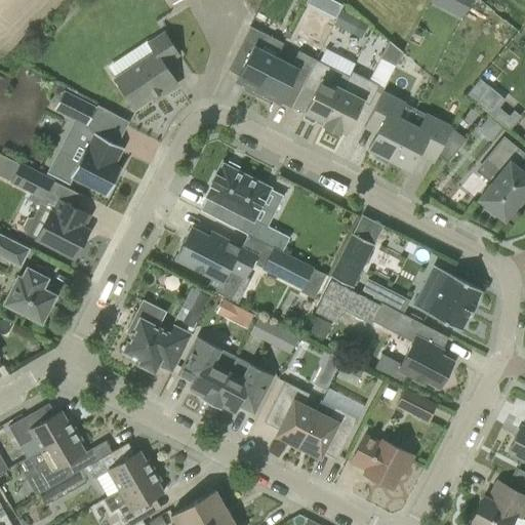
[(351,15),(339,10),(332,24),(344,29),(351,15)]
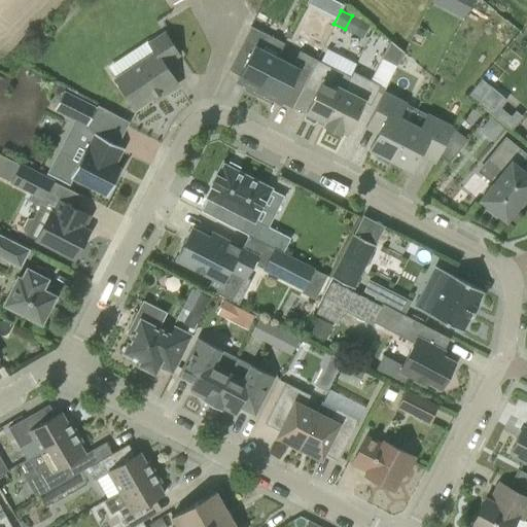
[(244,91),(256,97),(276,58),(277,58),(284,43),(250,27),(229,70),(239,76),(237,82),(245,86),(244,91)]
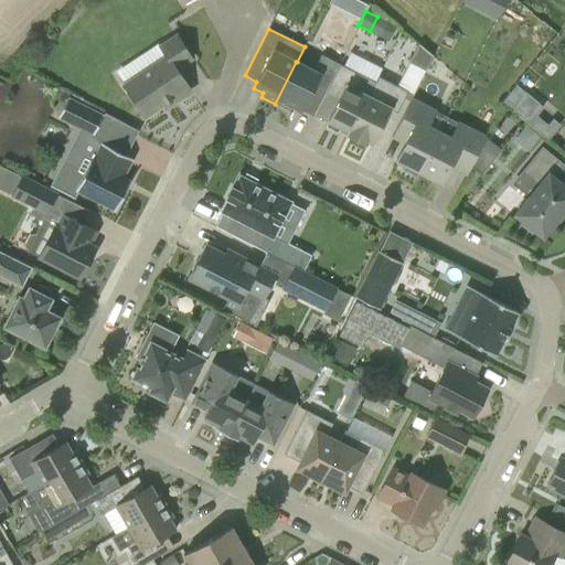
[(160,48),(167,57),(124,85),(144,116),(172,98),(174,102),(191,91),(176,68),(191,59),(177,36),(160,48)]
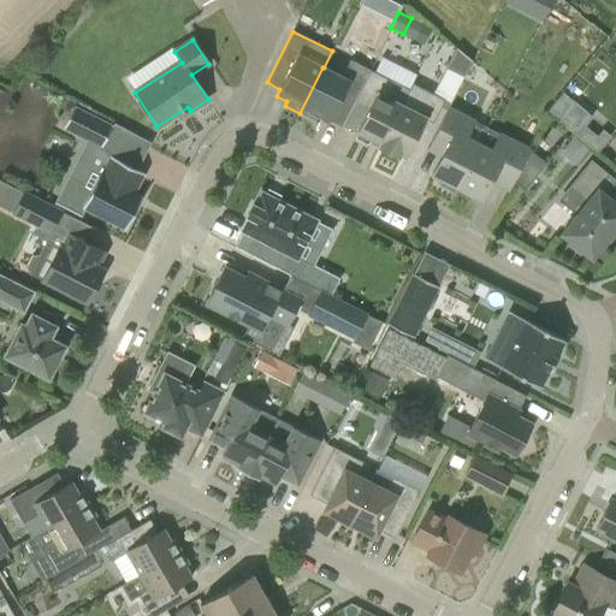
[(445,69),(463,77),(472,61),(456,48),(455,48),(445,69)]
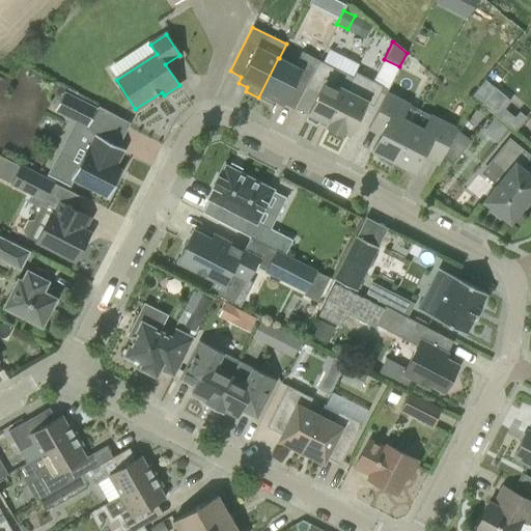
[(328,51),(324,62),(353,72),(357,61),(328,51)]
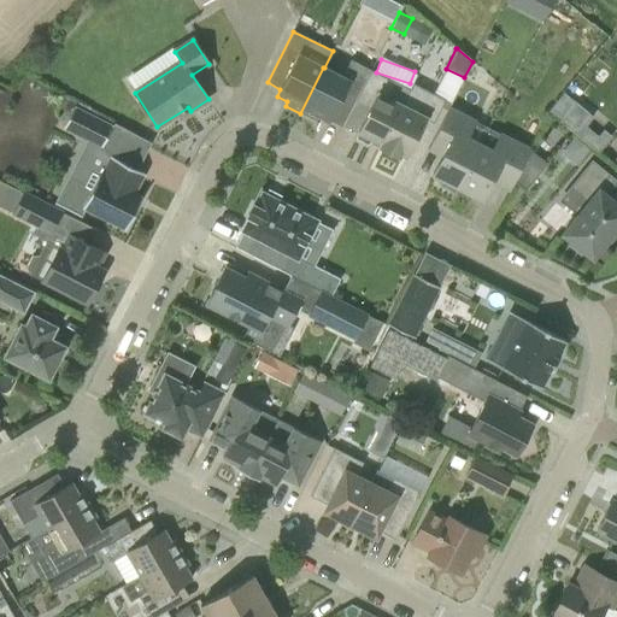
[(342,76),(324,68),(323,68),(300,113),(316,121),(317,117),(328,122),(329,121),(342,127),(354,101),(370,70),(351,60),(342,76)]
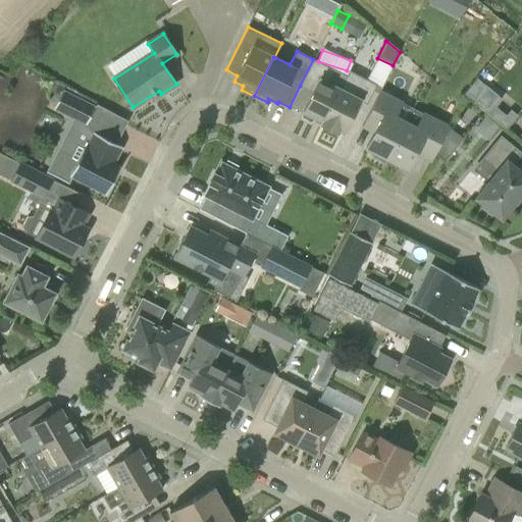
[(347,76),(313,59),(300,86),(312,92),(303,111),(314,117),(313,119),(321,123),(322,124),(347,76)]
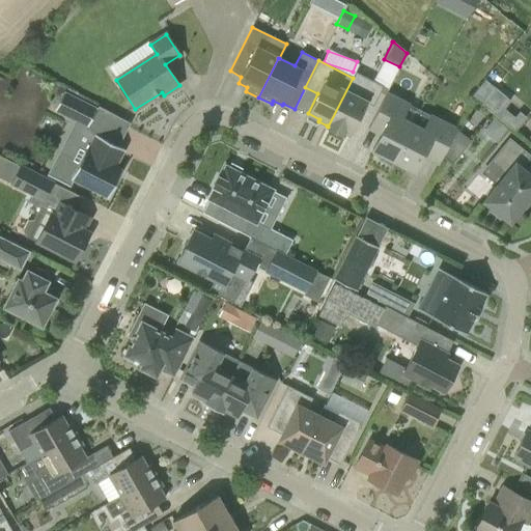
[(328,127),(327,126),(327,128),(342,136),(344,132),(351,135),(367,103),(373,106),(384,86),(355,72),(353,78),(328,127)]
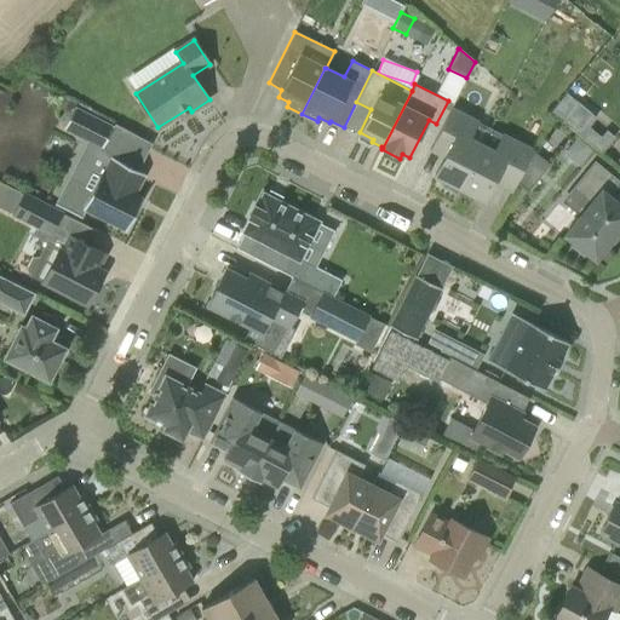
[(551,110),(596,142),(601,135),(587,125),(597,113),(564,91),(551,110)]
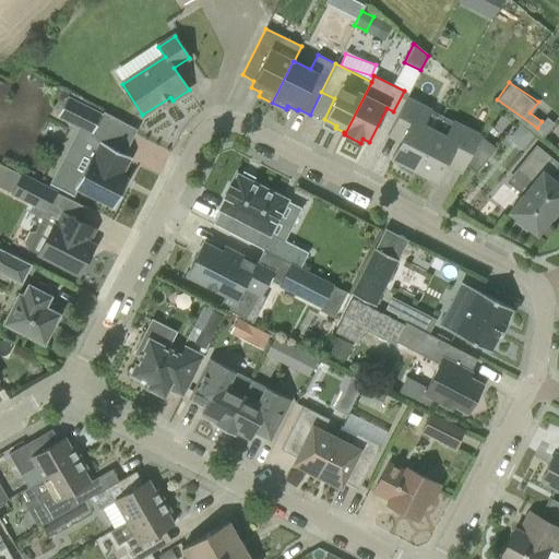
[(93,133),(102,115),(67,97),(58,116),(93,133)]
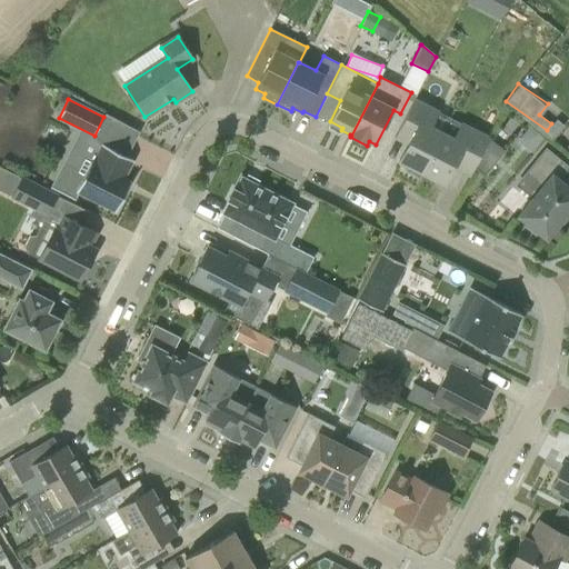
[(419,178),(442,133),(430,127),(438,112),(413,100),(397,132),(410,139),(399,161),(407,166),(405,170),(419,178)]
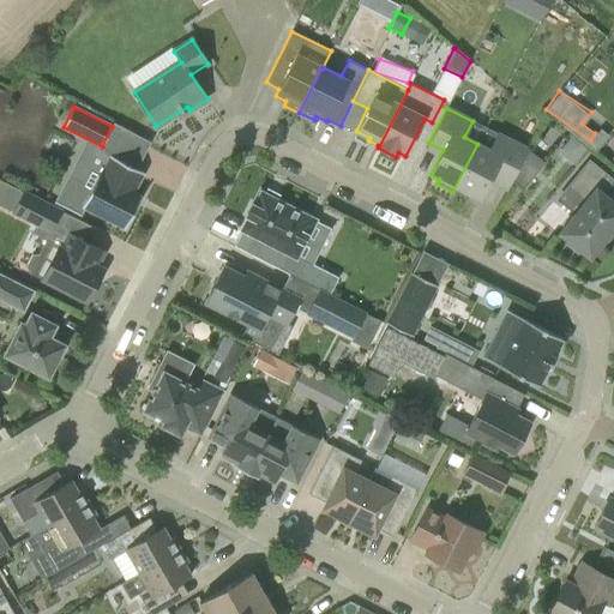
[(477,144),(452,192),(468,200),(471,194),(480,199),(492,175),(510,185),(528,149),(498,134),(489,150),(477,144)]
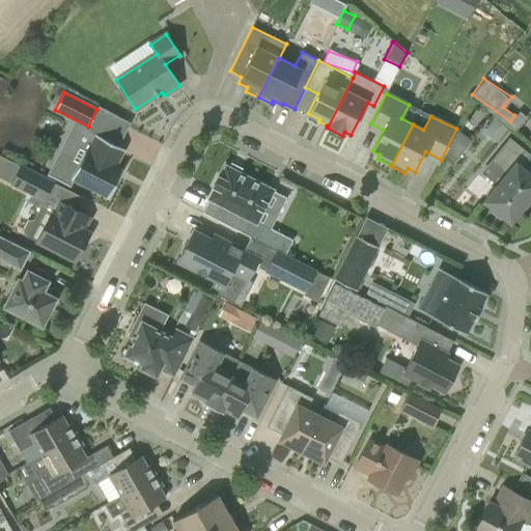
[(507,129),(495,118),(484,131),(497,141),(507,129)]
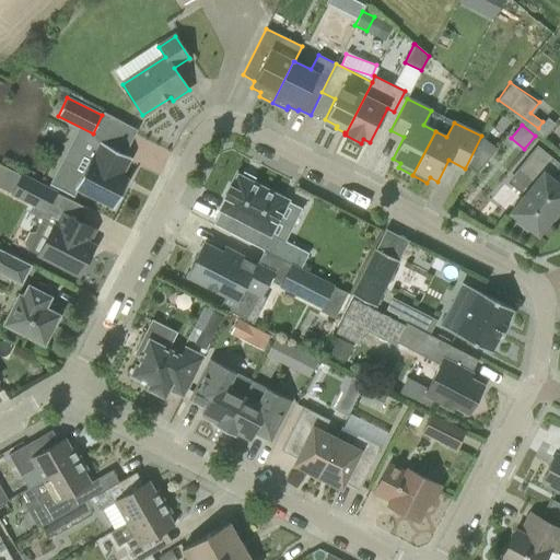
[(482,170),(496,143),(481,137),(469,163),(482,170)]
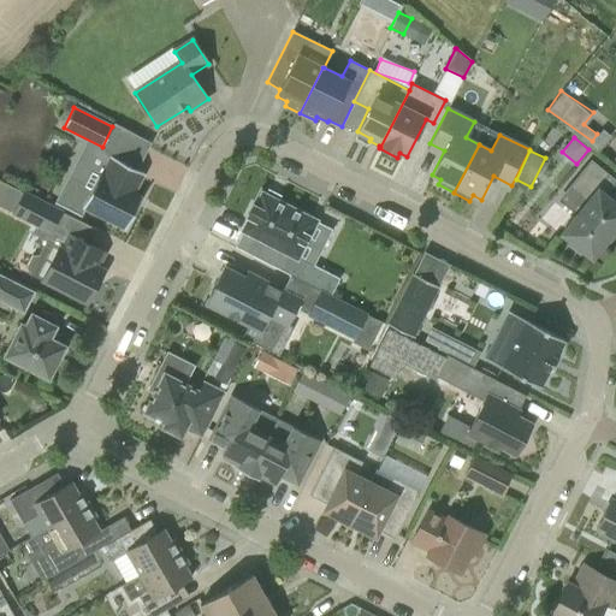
[(134,193),(144,173),(111,157),(101,176),(92,171),(84,187),(67,177),(55,203),(82,217),(87,209),(125,229),(142,196),(134,193)]
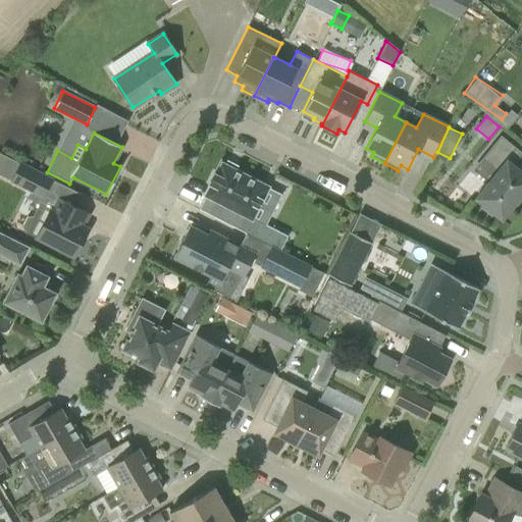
[(521,154),(521,152),(501,136),(482,157),(499,170),(475,198),(482,204),(480,207),(491,216),(493,213),(501,219),(511,206),(512,207),(521,195),(521,194),(521,193),(521,172),(513,165),(521,154)]
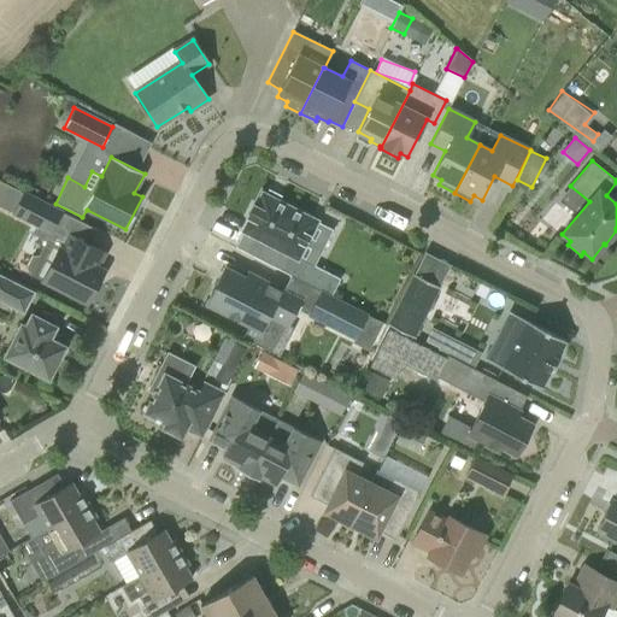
[(51,233),(62,212),(24,194),(15,213),(51,233)]
